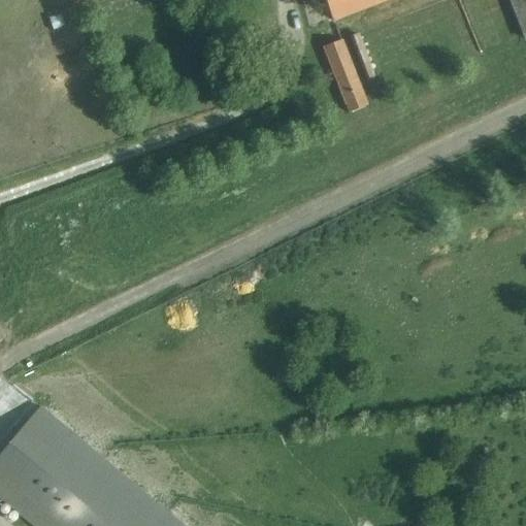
[(328,0),(335,20),(386,0),(328,0)]
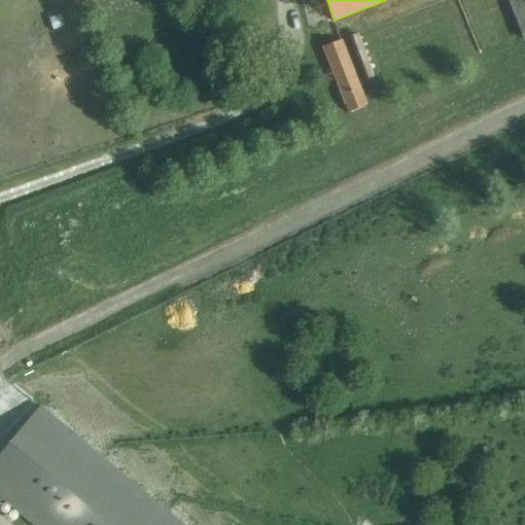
[(515,0),(524,29),(524,0),(515,0)]
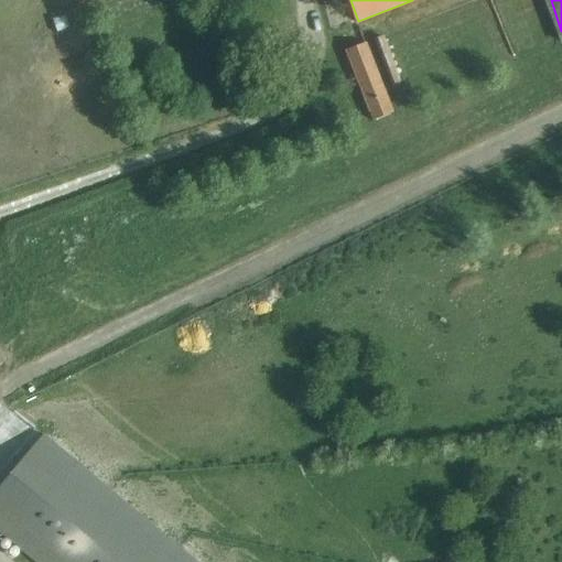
[(68,14),(56,18),(61,31),(73,26),(68,14)]
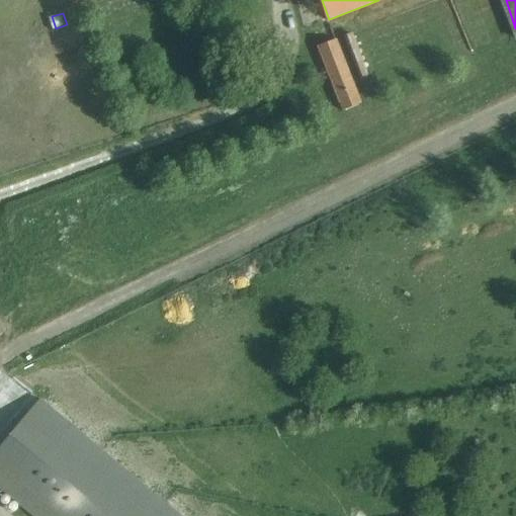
[(353,32),(346,35),(361,77),(368,74),(353,32)]
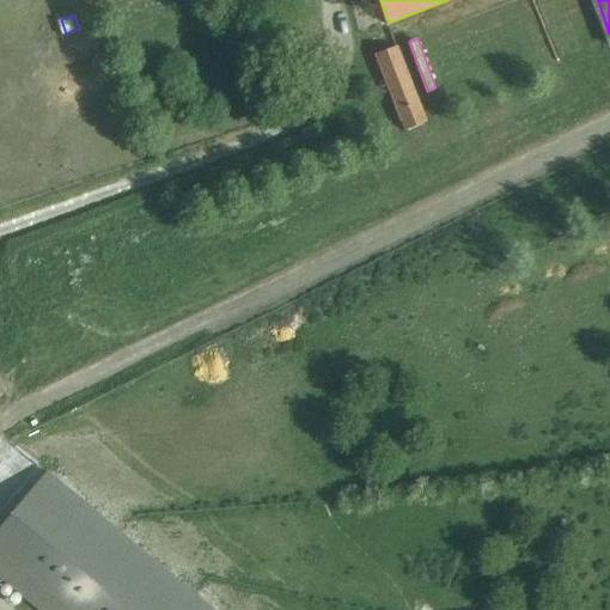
[(406,129),(427,121),(400,48),(378,56),(406,129)]
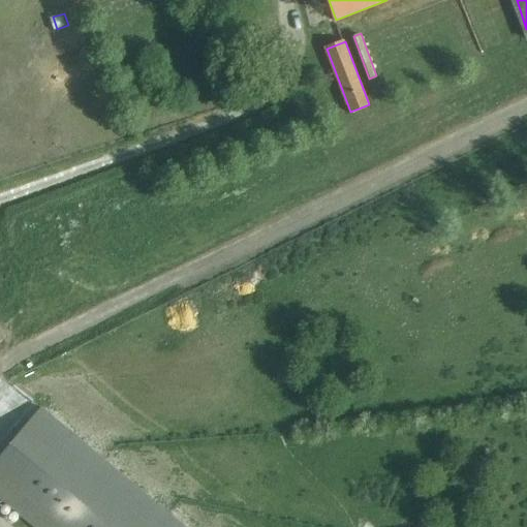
[(187,526),(41,406),(0,456),(0,495),(38,526),(187,526)]
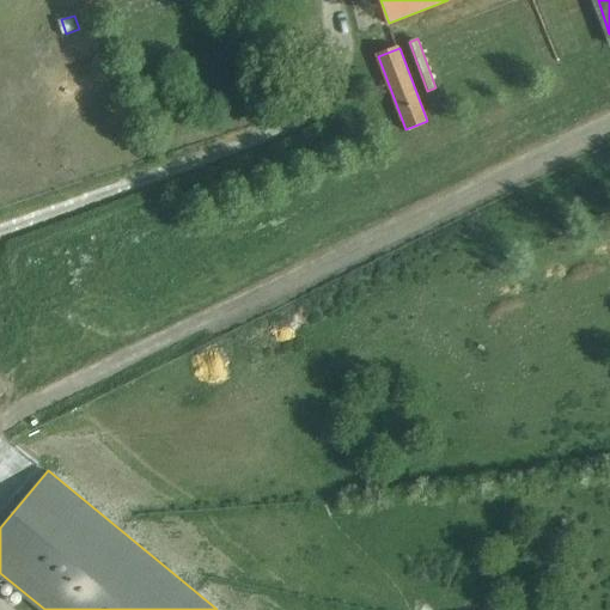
All buildings are outlined.
